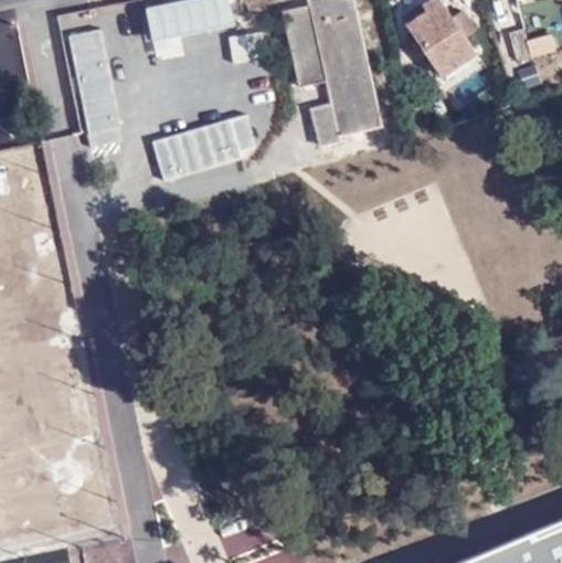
[(181,0),(176,0),(95,18),(125,156),(211,137),(181,0)]
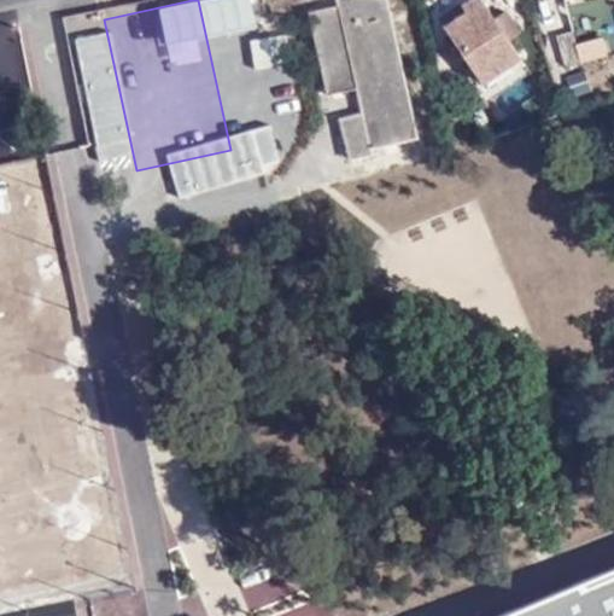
[(204,0),(210,21),(258,9),(255,0),(204,0)]
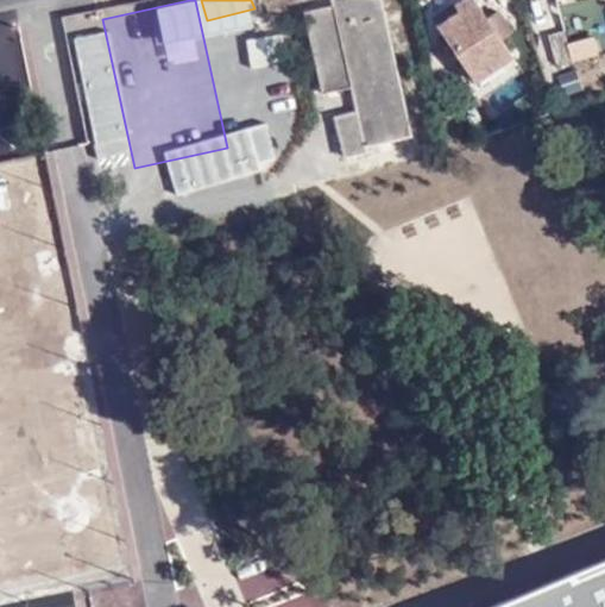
[(379,0),(332,0),(333,5),(303,11),(319,93),(348,86),(354,116),(338,119),(345,160),(363,156),(363,150),(409,141),(379,0)]
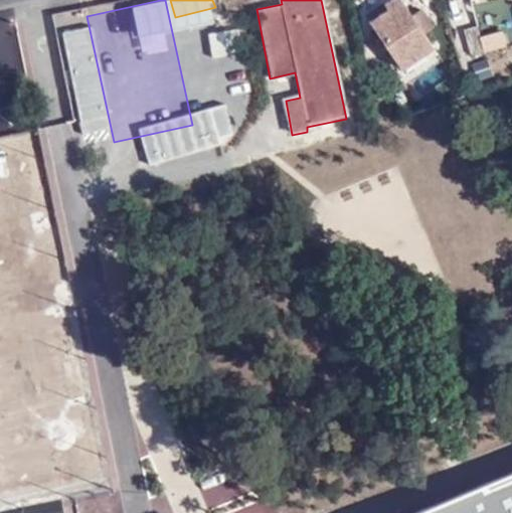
[(402,69),(433,48),(400,0),(392,0),(384,6),(387,11),(370,23),(402,69)]
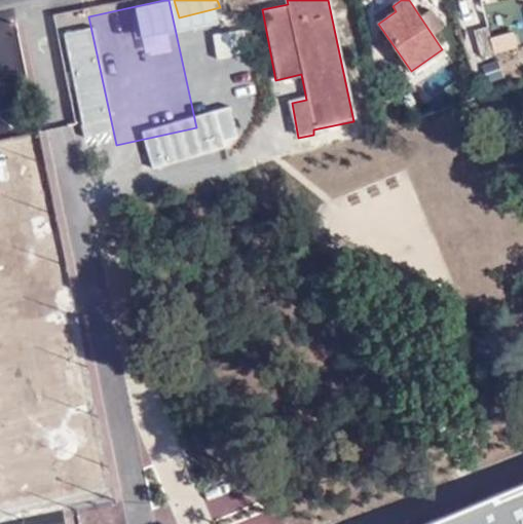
[(494,51),(487,25),(472,29),(478,54),(494,51)]
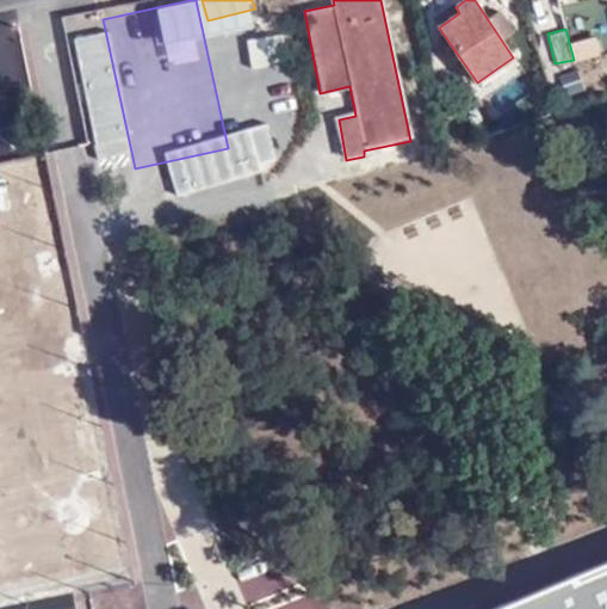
[(606,608),(606,571),(500,608),(606,608)]
